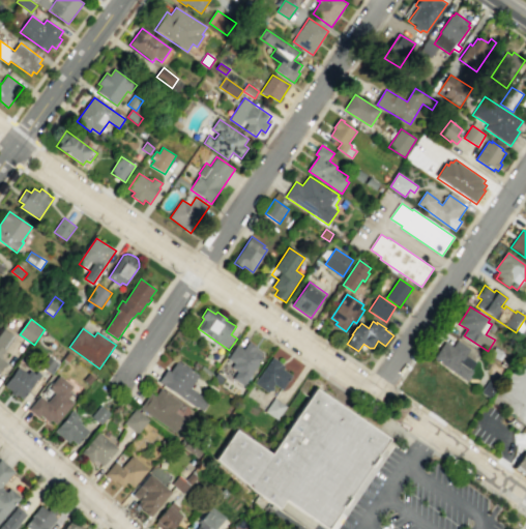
[(0,336),(5,330),(16,339),(1,358),(8,362),(0,373),(0,336)]
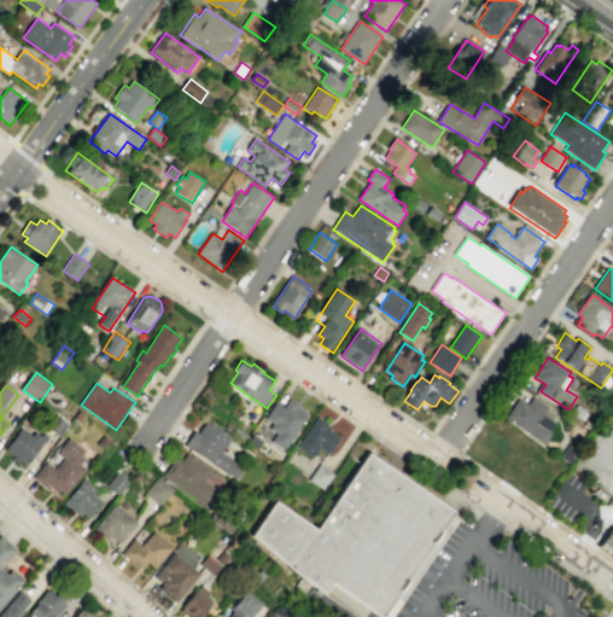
[(507,419),(520,399),(530,405),(535,396),(550,407),(546,414),(556,423),(550,432),(553,434),(546,446),(507,419)]
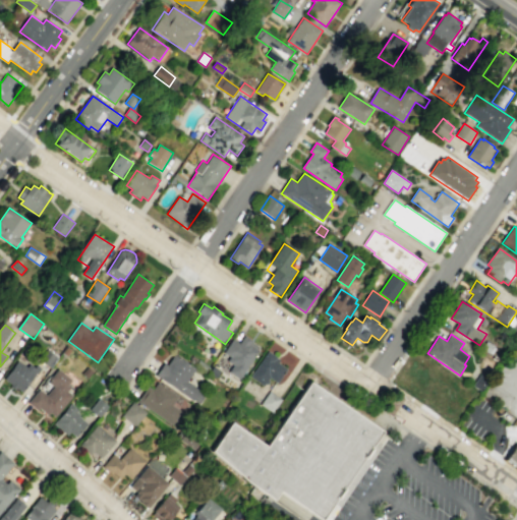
[(230,372),(240,380),(261,351),(259,350),(261,347),(252,341),(253,340),(246,335),(240,342),(234,338),(224,352),(232,357),(229,362),(235,366),(230,372)]
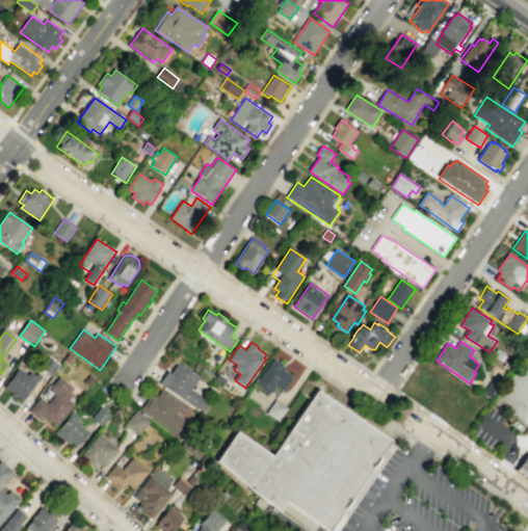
[(71,354),(75,359),(70,365),(66,361),(71,354)]
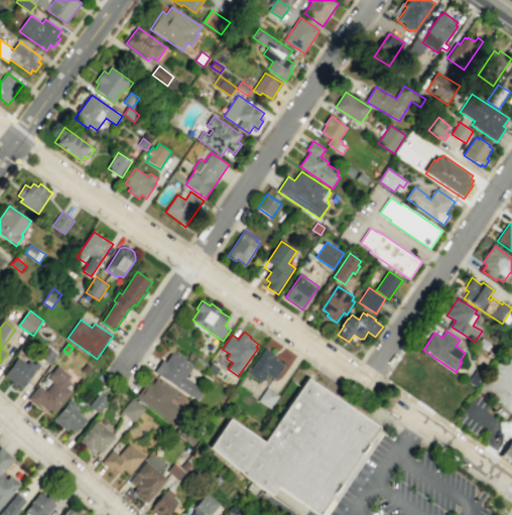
[(41,357),(48,347),(57,353),(50,364),(41,357)]
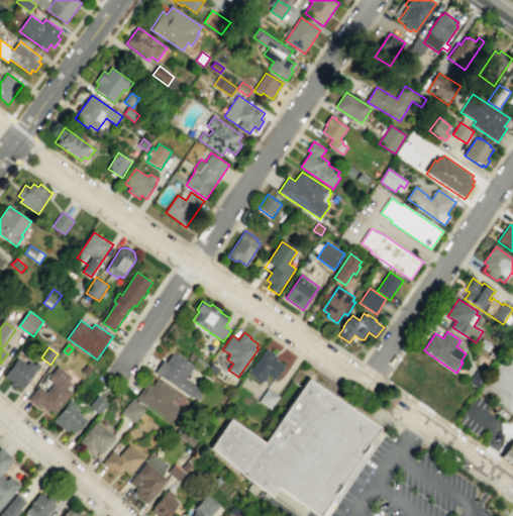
[(268,348),(249,375),(264,384),(265,382),(267,383),(270,379),(267,378),(269,375),(277,381),(286,367),(277,360),(279,357),(276,355),(277,354),(268,348)]
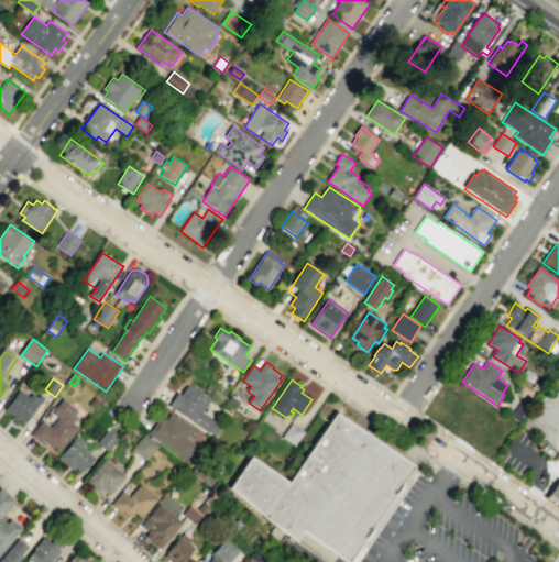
[(190,384),(212,398),(204,412),(226,427),(218,438),(170,406),(179,392),(183,395),(190,384)]
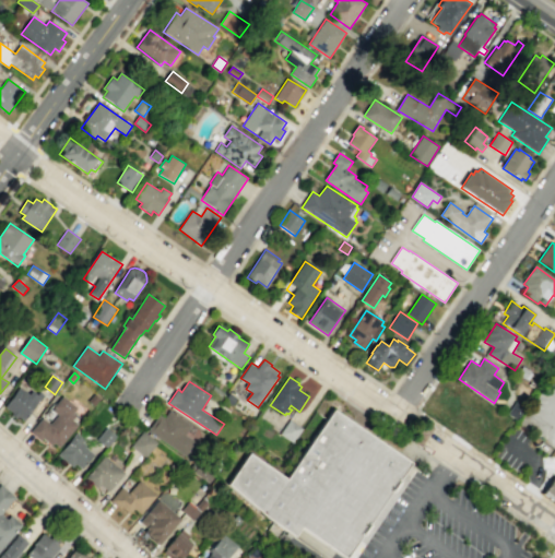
[(6,407),(21,388),(31,394),(33,391),(38,395),(40,392),(45,395),(24,423),(6,407)]
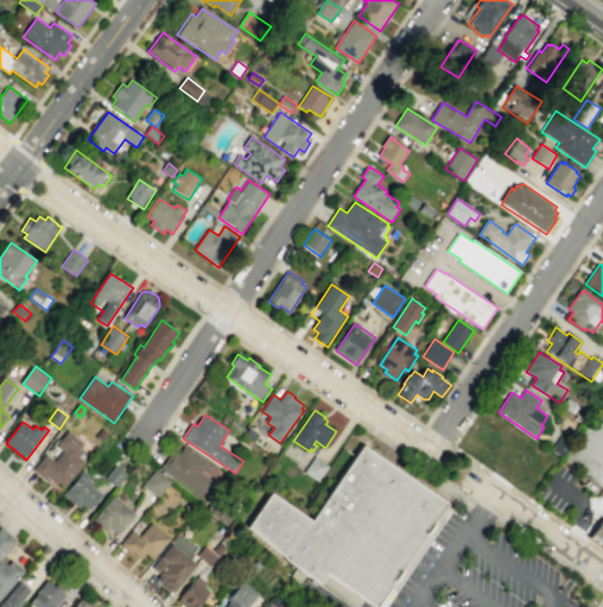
[(103,429),(110,435),(103,442),(96,436),(103,429)]
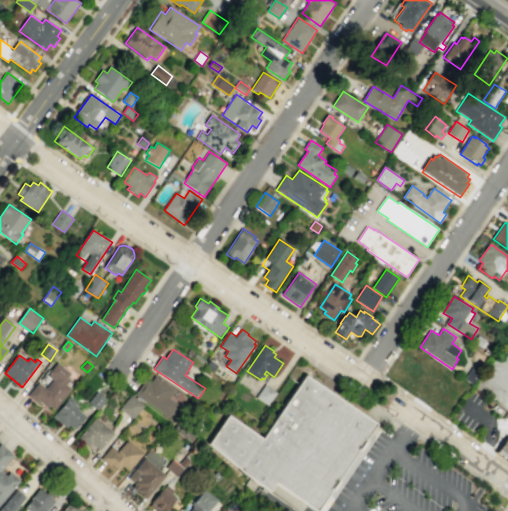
[(47,389),(54,380),(49,376),(59,364),(72,374),(68,378),(71,380),(67,385),(72,389),(55,410),(51,407),(49,409),(40,401),(38,404),(29,396),(40,383),(47,389)]
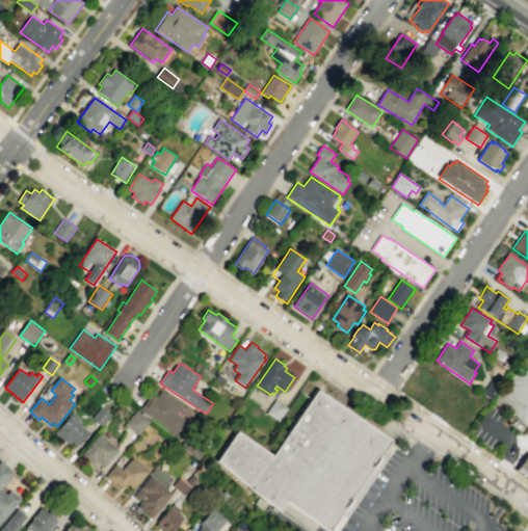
[(493,382),(501,388),(494,400),(484,394),(493,382)]
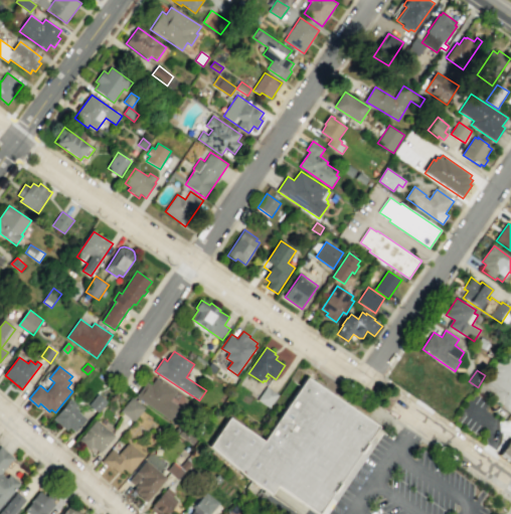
[(310,377),(379,426),(354,464),(321,513),(318,513),(311,509),(280,487),(274,496),(248,478),(211,448),(231,418),(266,442),(310,377)]
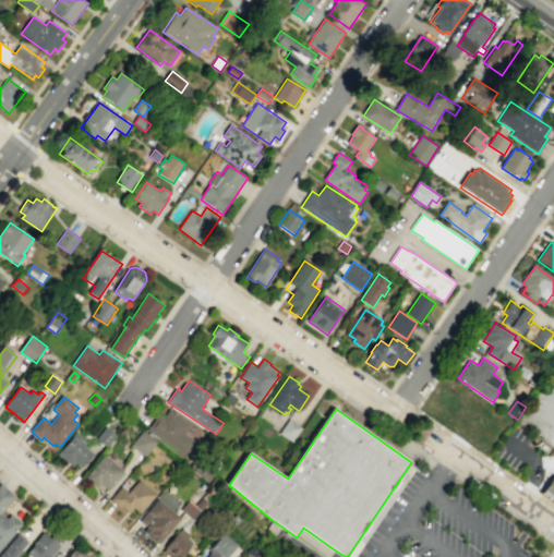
[(170,410),(192,425),(185,434),(196,443),(185,457),(147,431),(159,414),(165,418),(170,410)]
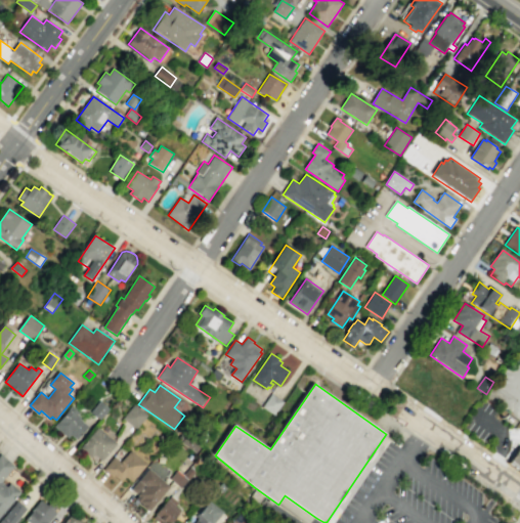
[(285,401),(272,395),(266,408),(277,415),(285,401)]
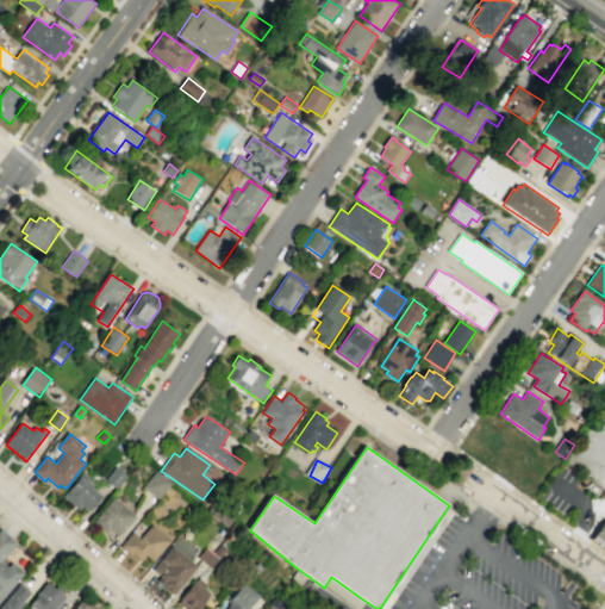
[(107,482),(119,467),(129,476),(118,490),(107,482)]
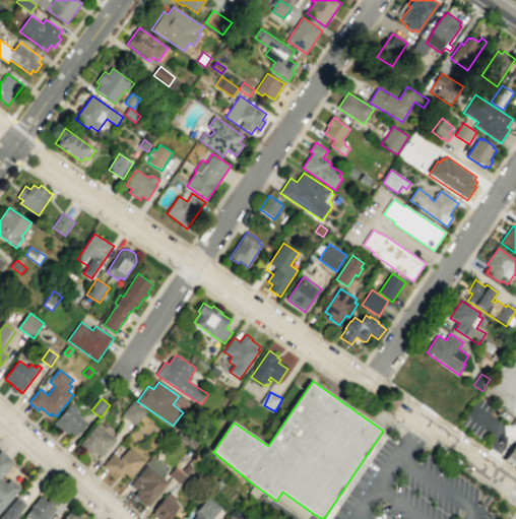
[(123,414),(134,401),(148,412),(137,426),(123,414)]
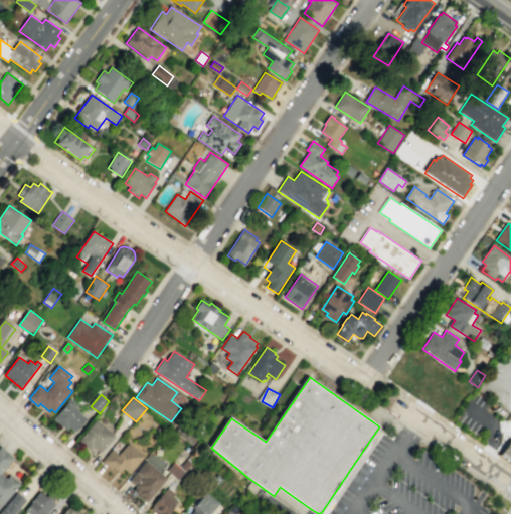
[(78,411),(88,418),(76,432),(70,427),(68,431),(54,419),(71,399),(78,405),(77,407),(80,409),(78,411)]
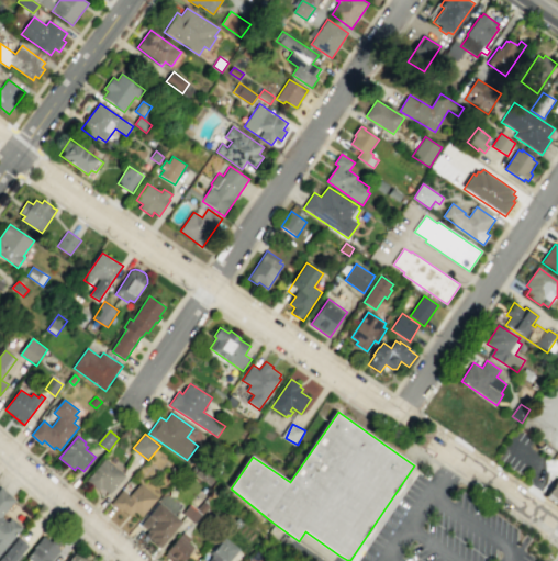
[(87,482),(108,458),(126,475),(111,494),(102,487),(98,492),(87,482)]
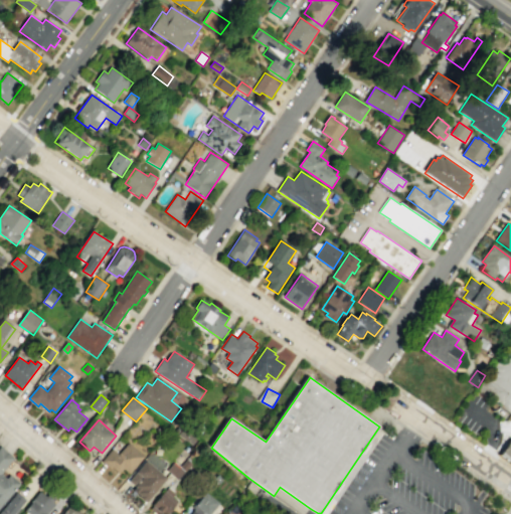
[(130,443),(146,457),(131,474),(124,469),(121,473),(114,467),(112,469),(103,462),(114,450),(120,455),(130,443)]
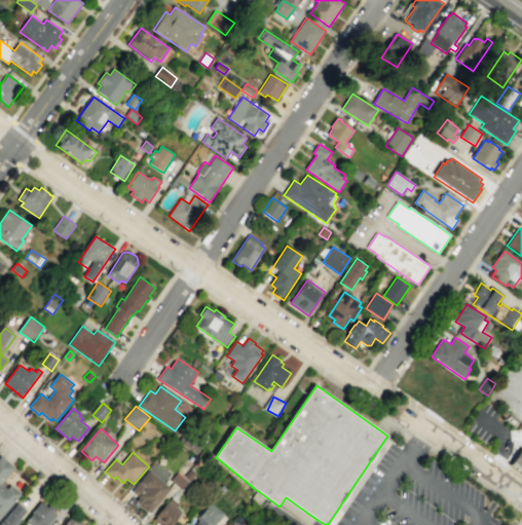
[(0,458),(2,456),(15,469),(2,484),(7,489),(11,485),(22,494),(0,518),(0,458)]
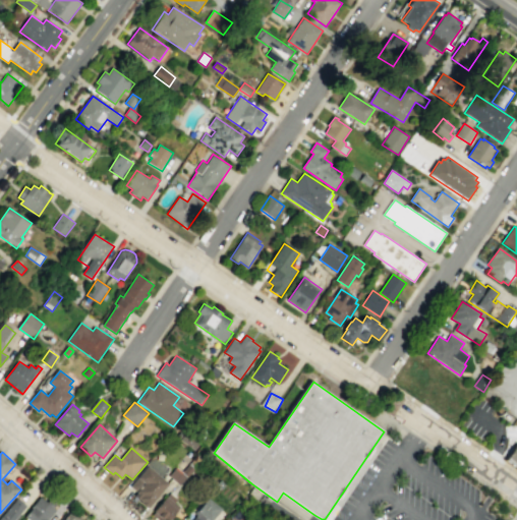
[(189,476),(183,472),(189,465),(195,469),(189,476)]
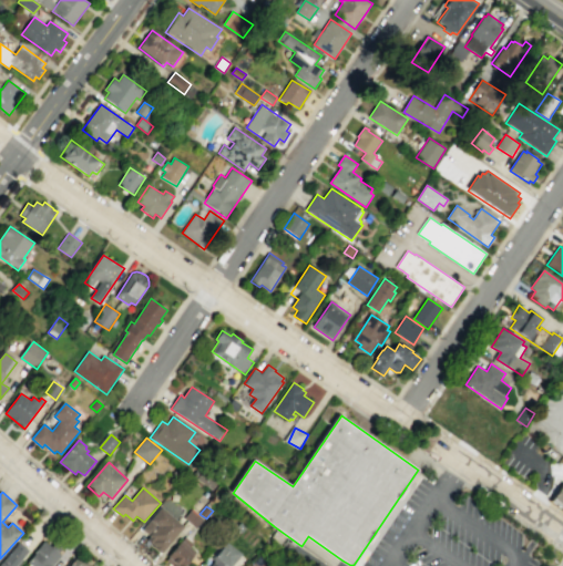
[(162,507),(185,525),(165,551),(149,538),(159,526),(152,522),(162,507)]
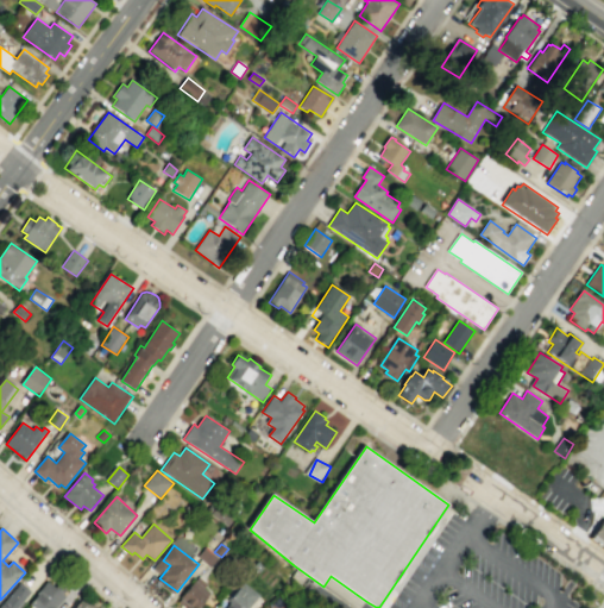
[(199,557),(208,546),(214,552),(221,557),(212,568),(199,557)]
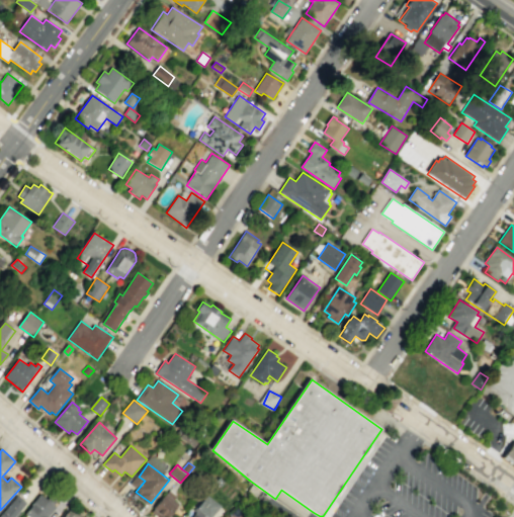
[(31,516),(27,513),(41,495),(56,506),(48,516),(31,516)]
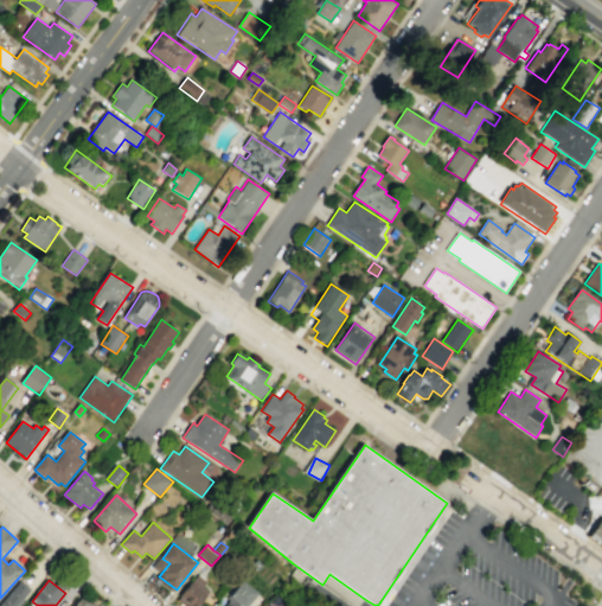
[(0,605),(21,581),(32,591),(18,605),(0,605)]
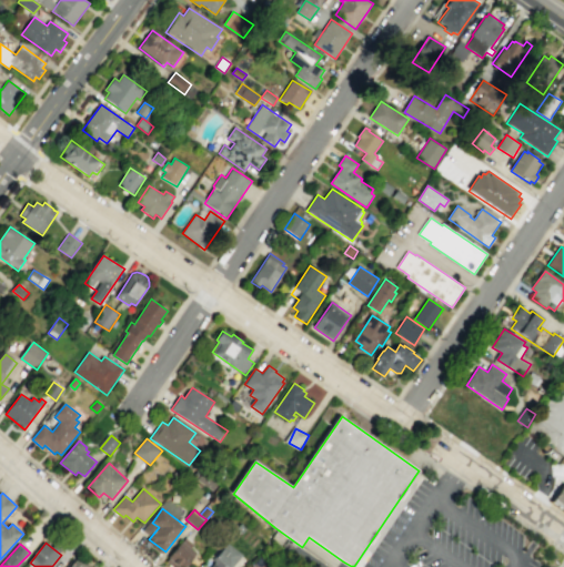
[(242,556),(232,566),(225,566),(218,560),(215,558),(228,544),(242,556)]
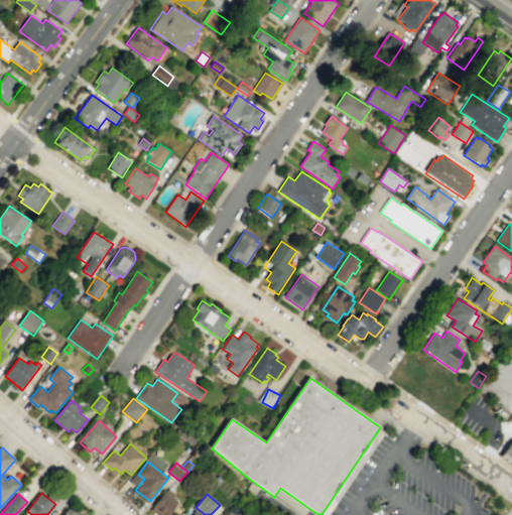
[(163,514),(153,507),(163,495),(177,506),(169,514),(163,514)]
